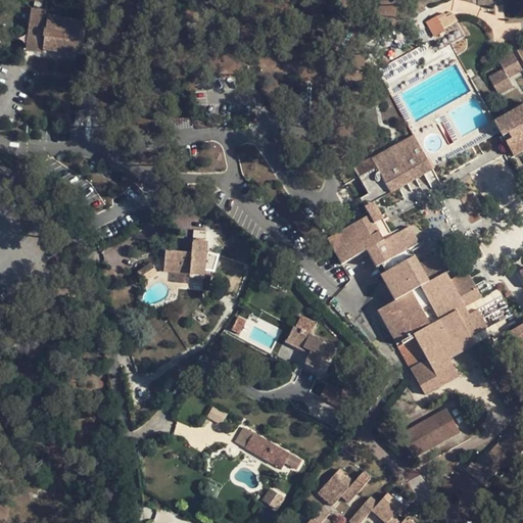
[(379,4),(379,15),(396,15),(396,4),(379,4)]
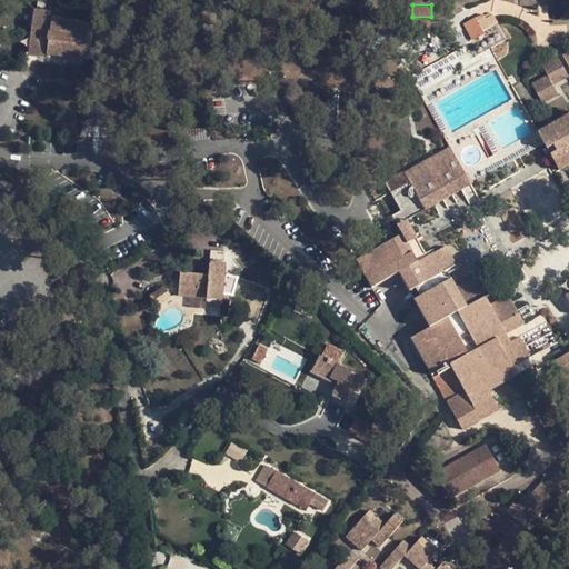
[(43,58),(50,12),(33,10),(28,56),(43,58)]
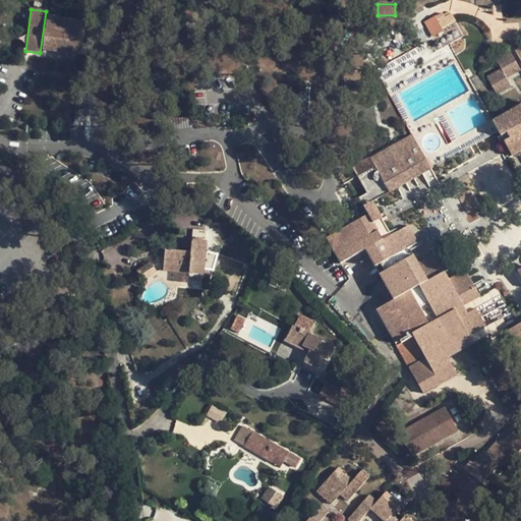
[(446,18),(445,16),(444,14),(437,18),(436,17),(425,23),(433,39),(445,33),(444,31),(457,23),(453,15),(452,15),(446,18)]
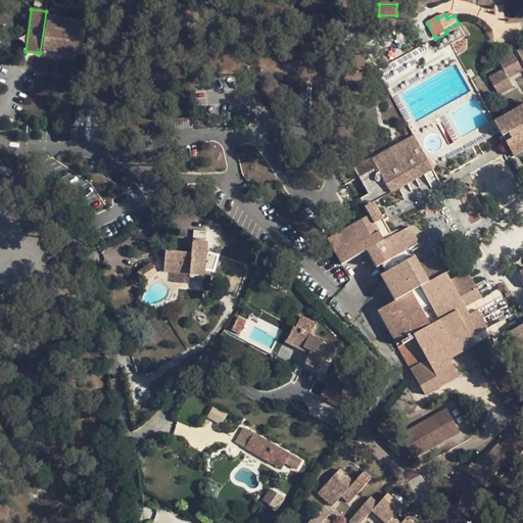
[(82,56),(86,21),(47,16),(46,30),(45,30),(43,38),(45,38),(43,51),(82,56)]
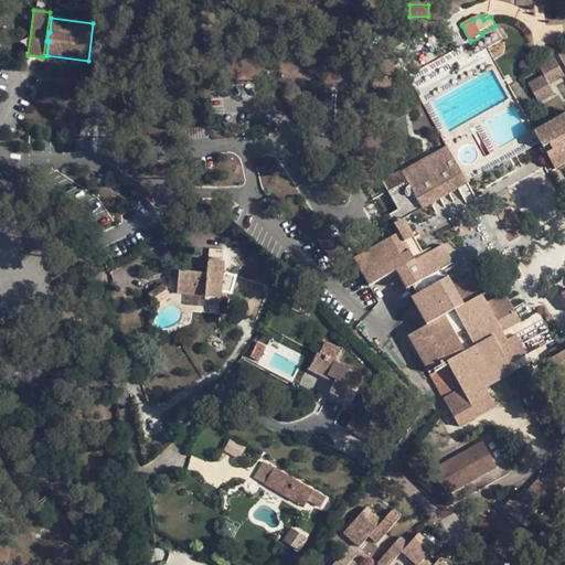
[(564,76),(553,56),(537,65),(543,74),(528,83),(539,104),(554,94),(550,85),(564,76)]
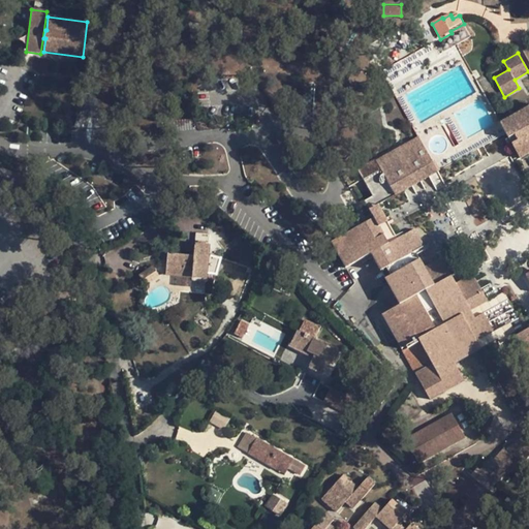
[(528,106),(500,123),(506,134),(508,139),(515,135),(528,127),(528,106)]
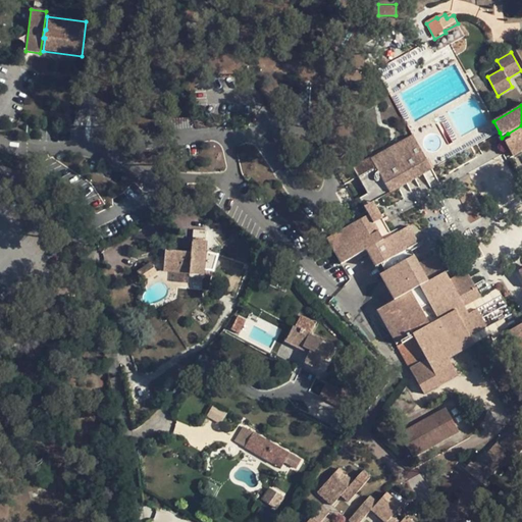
[(511,140),(521,133),(521,125),(508,134),(511,140)]
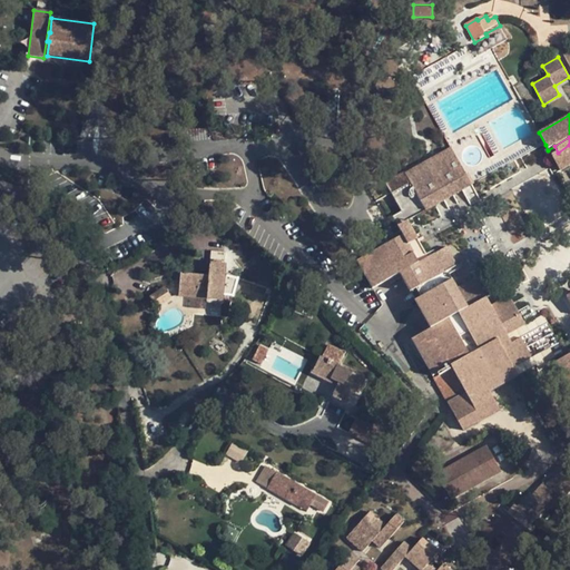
[(569,166),(569,145),(558,153),(551,156),(560,173),(569,166)]
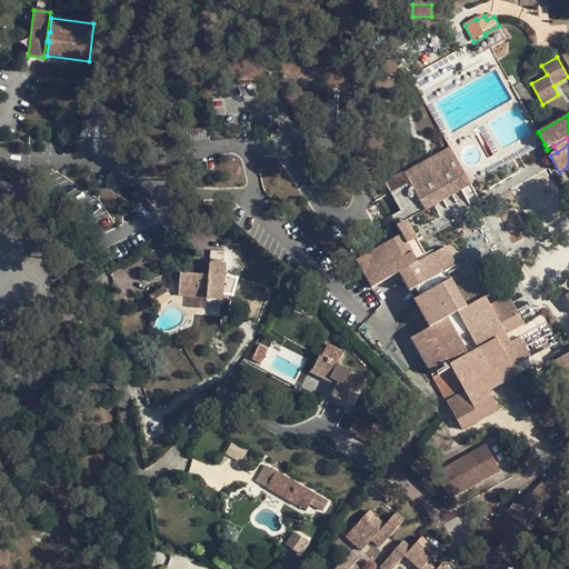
[(426,211),(471,186),(450,147),(403,172),(409,183),(426,211)]
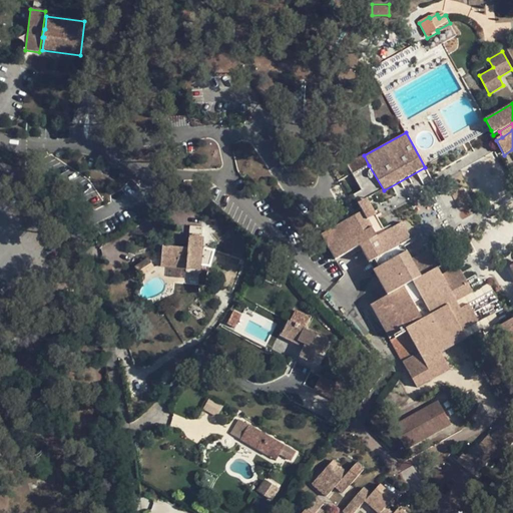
[(369,165),(364,155),(347,164),(353,174),(369,165)]
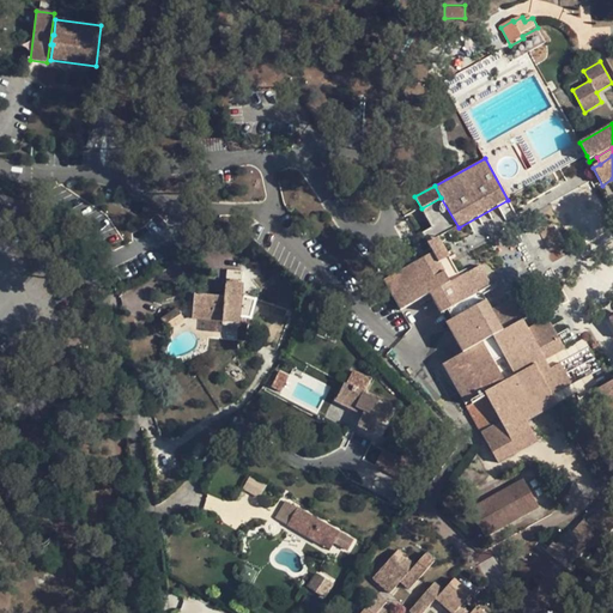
[(441,315),(492,286),(480,266),(451,281),(441,262),(450,256),(438,237),(428,243),(432,253),(383,280),(400,310),(429,295),(441,315)]
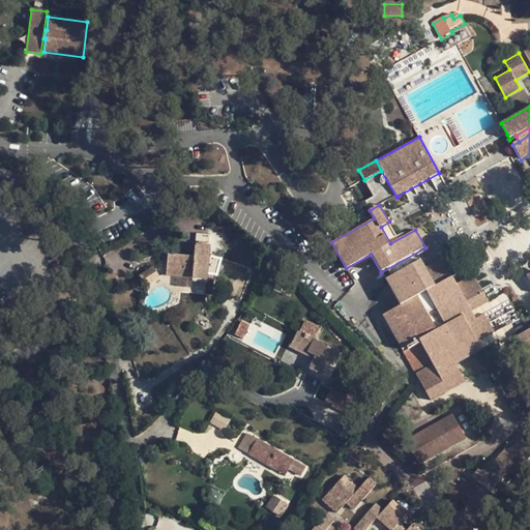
[(194,256),(168,254),(166,275),(193,277),(193,278),(207,280),(209,257),(210,245),(195,244),(194,256)]
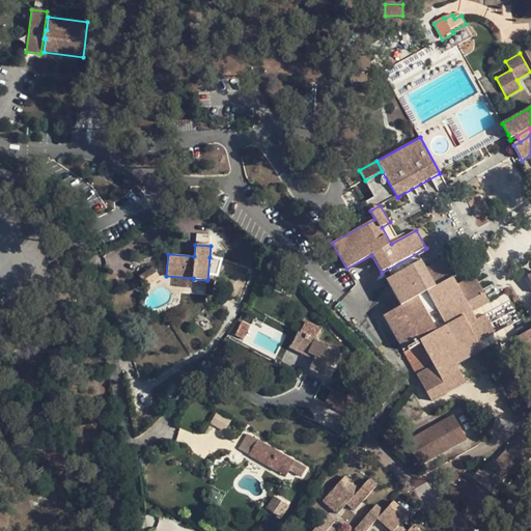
[(473,312),(490,303),(474,275),(457,284),(453,277),(462,272),(451,253),(426,268),(422,260),(386,280),(400,306),(383,315),(402,351),(408,347),(420,341),(421,342),(409,350),(403,353),(416,375),(416,374),(431,401),(467,383),(457,365),(483,351),(478,342),(496,333),(485,314),(476,319),(473,312)]
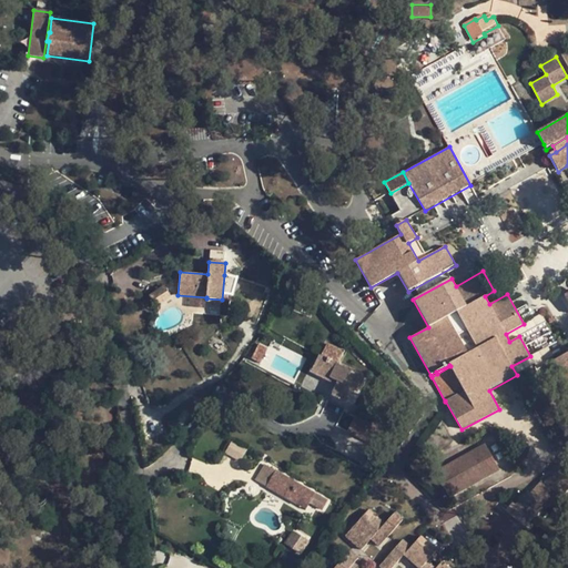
[(231,295),(235,277),(224,275),(222,300),(230,301),(231,295)]
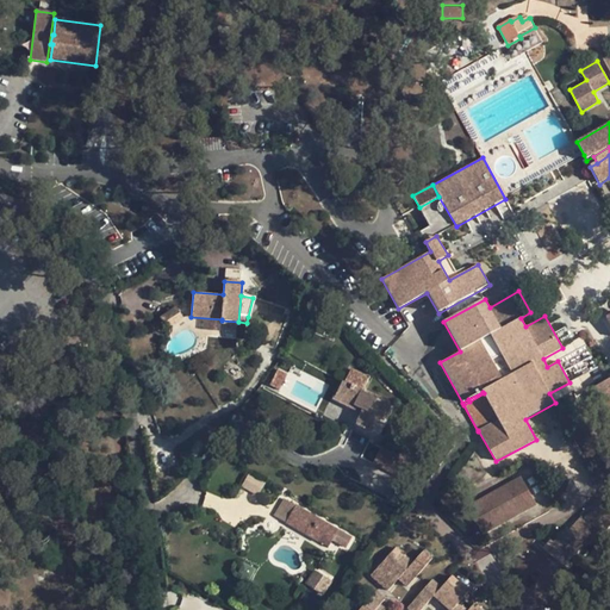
[(293,309),(254,296),(253,298),(248,317),(287,331),(293,309)]
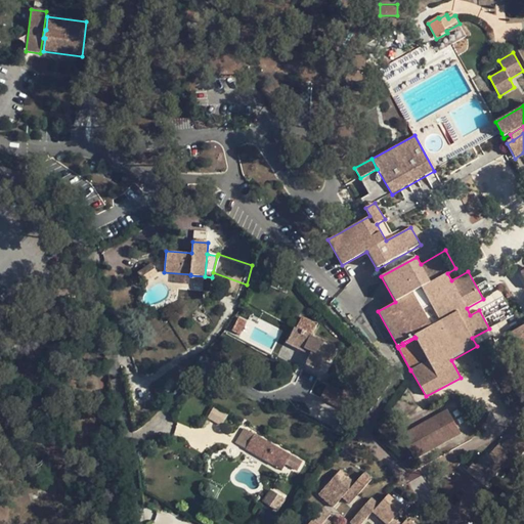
[(159,274),(150,263),(137,272),(144,284),(159,274)]
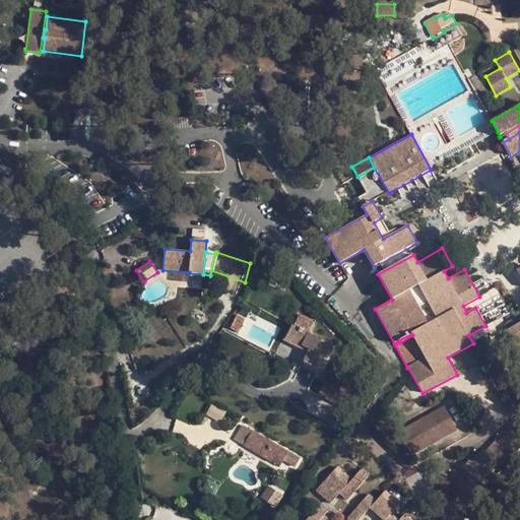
[(299,304),(304,297),(294,289),(288,296),(299,304)]
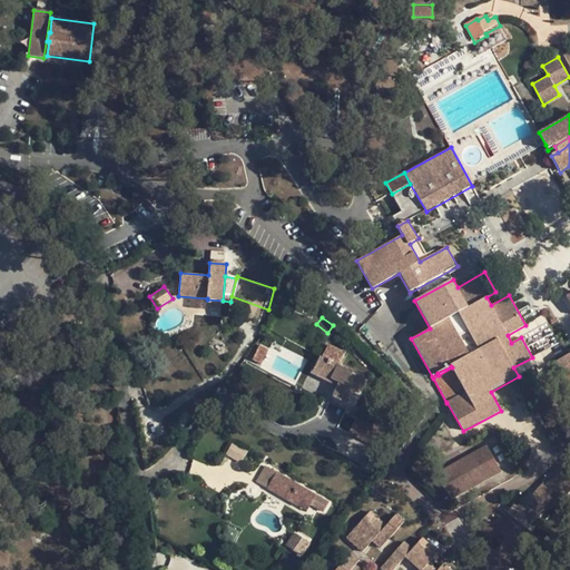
[(261,347),(254,361),(259,364),(266,351),(261,347)]
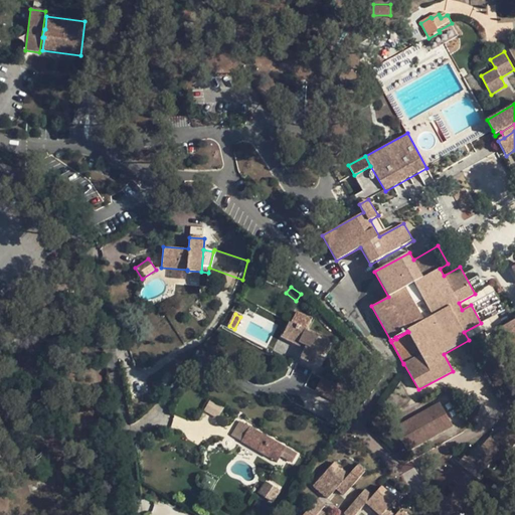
[(514,319),(502,327),(514,350),(514,319)]
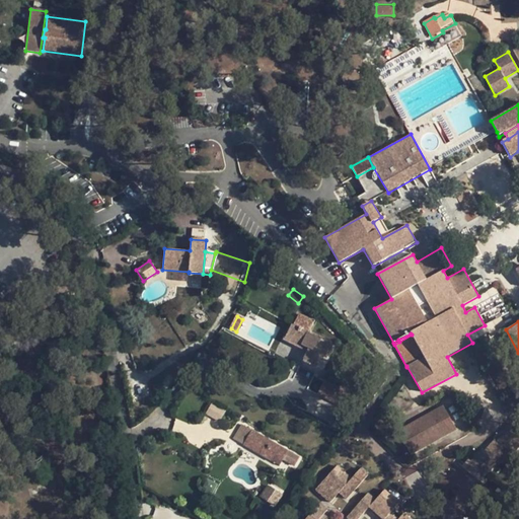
[(326,358),(332,345),(306,332),(292,325),(285,341),(299,348),(300,346),(308,350),(303,361),(315,368),(321,356),(326,358)]
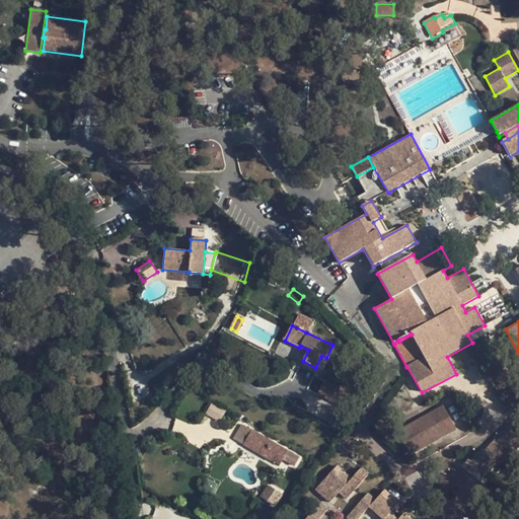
[(323,379),(318,394),(336,400),(341,385),(323,379)]
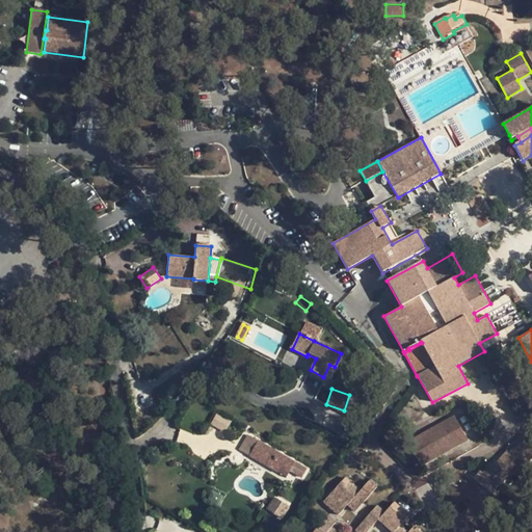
[(225,431),(231,421),(216,414),(211,424),(225,431)]
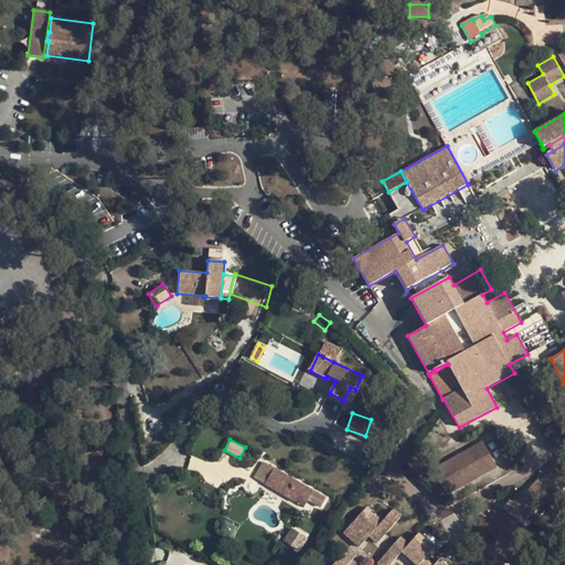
[(447,496),(498,468),(482,440),(432,469),(447,496)]
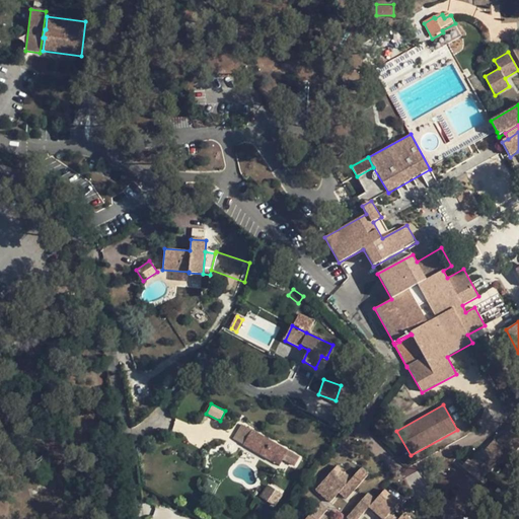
[(243,445),(252,430),(242,424),(233,439),(243,445)]
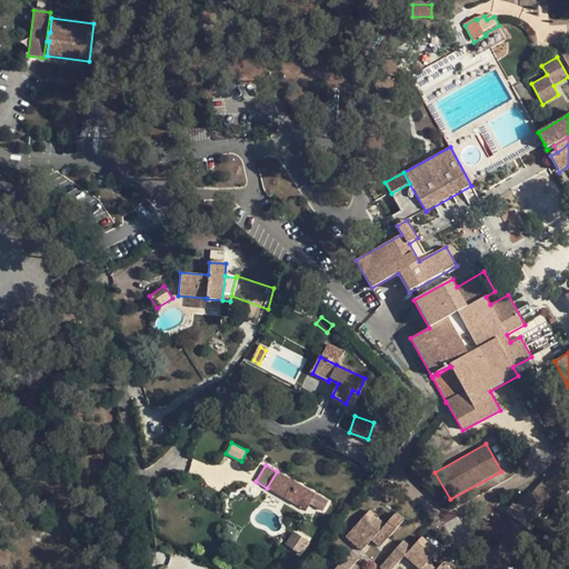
[(561,497),(568,488),(568,470),(561,465),(545,483),(542,481),(530,495),(546,508),(548,510),(560,496),(561,497)]
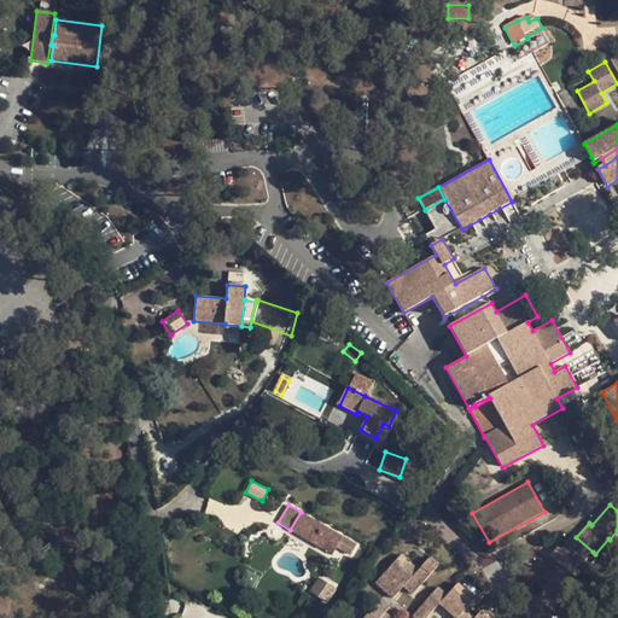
[(322,547),(324,548),(327,542),(336,548),(337,546),(343,536),(301,512),(290,530),(305,538),(314,543),(322,548),(322,547)]
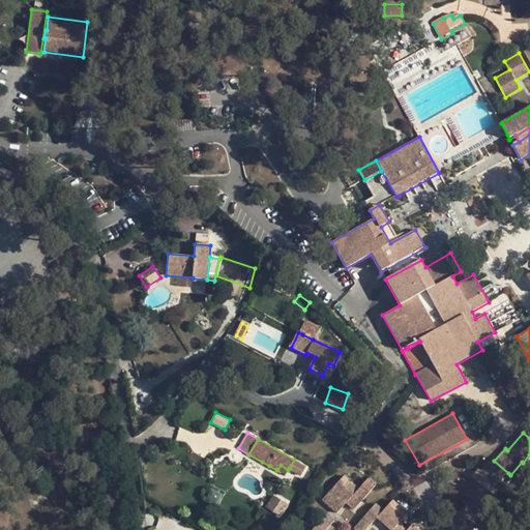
[(491,493),(508,473),(494,461),(492,458),(480,471),(478,469),(471,476),(481,486),(471,498),(490,513),(500,502),(491,493)]
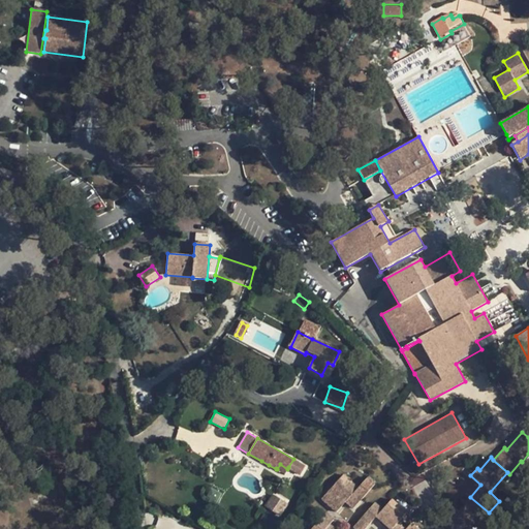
[(304,466),(293,459),(288,467),(300,474),(304,466)]
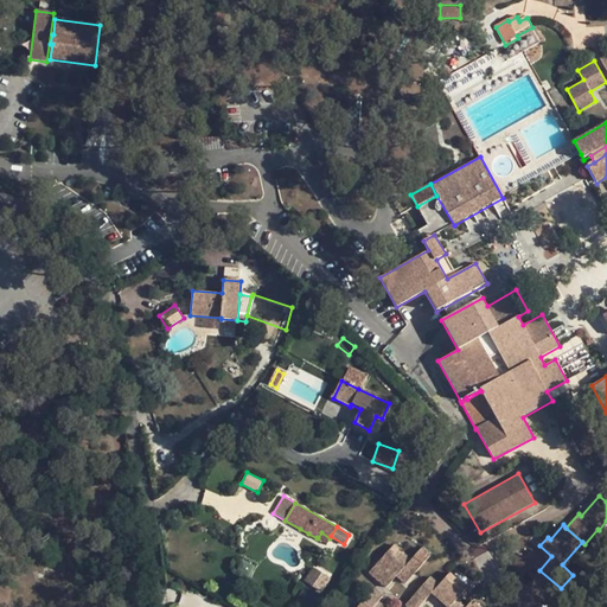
[(326,543),(330,538),(321,532),(318,538),(326,543)]
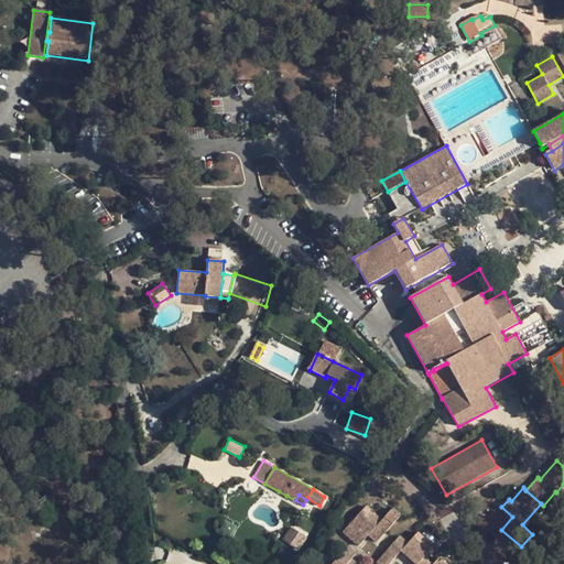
[(376,543),(401,516),(392,508),(382,520),(366,506),(343,533),(358,546),(368,537),(376,543)]
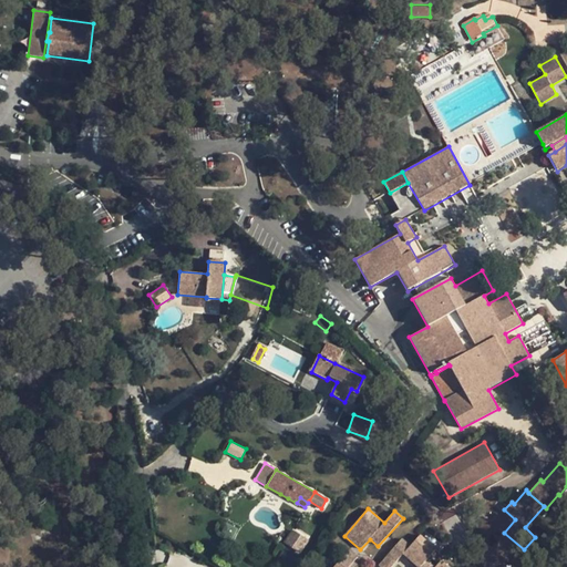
[(300,552),(307,540),(294,532),(286,543),(300,552)]
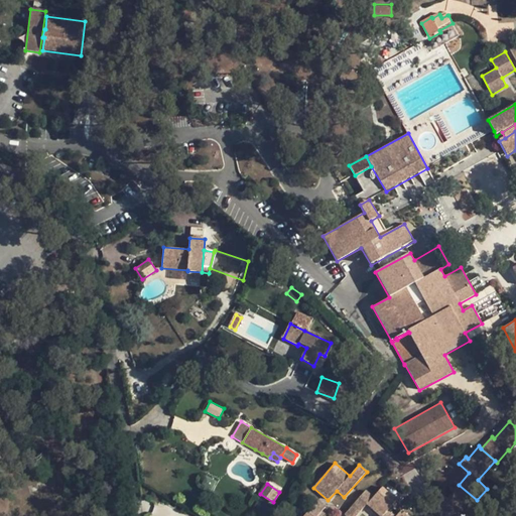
[(382,515),(388,510),(397,500),(382,486),(374,496),(366,490),(345,514),(346,515),(356,515),(366,504),(379,515),(382,515)]
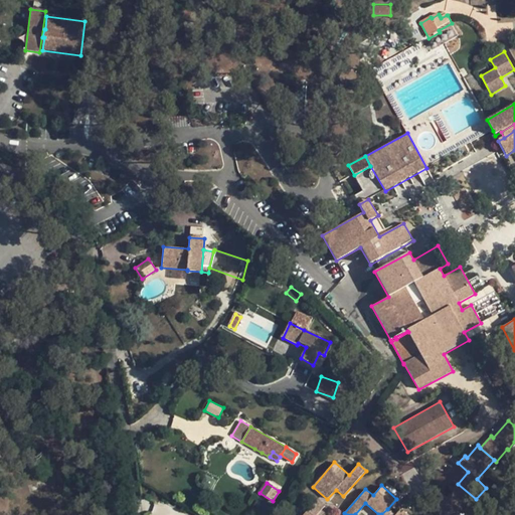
[(327,514),(322,510),(326,506),(318,499),(303,514),(327,514)]
